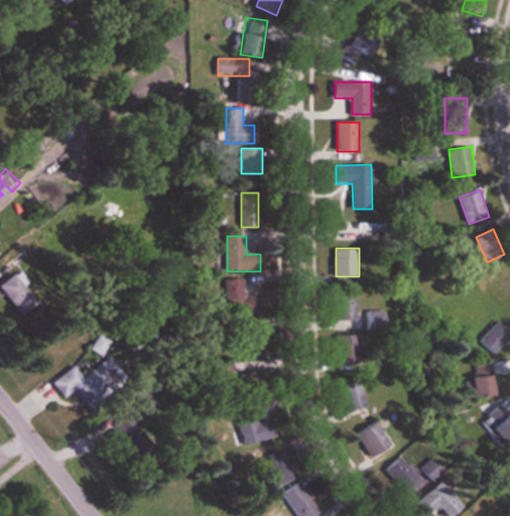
[(41,299),(15,271),(0,284),(0,288),(24,315),(41,299)]
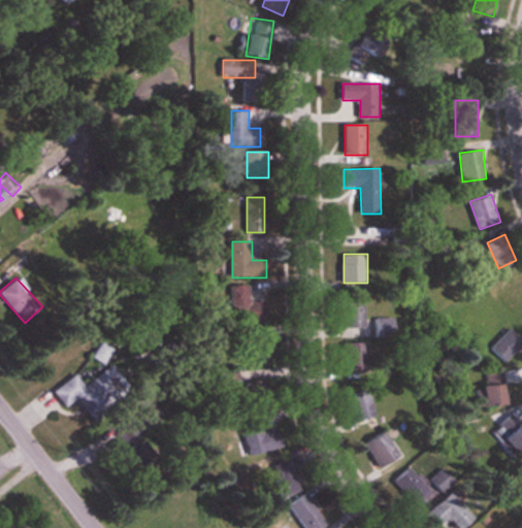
[(253,285),(233,285),(233,321),(268,321),(268,305),(253,305),(253,285)]
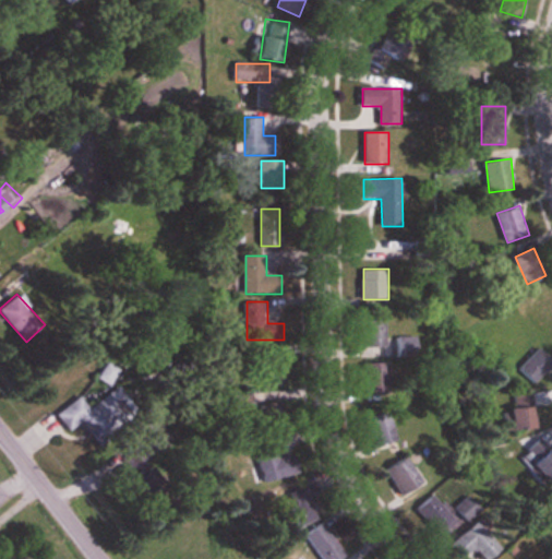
[(388,316),(367,316),(367,347),(388,347),(388,316)]
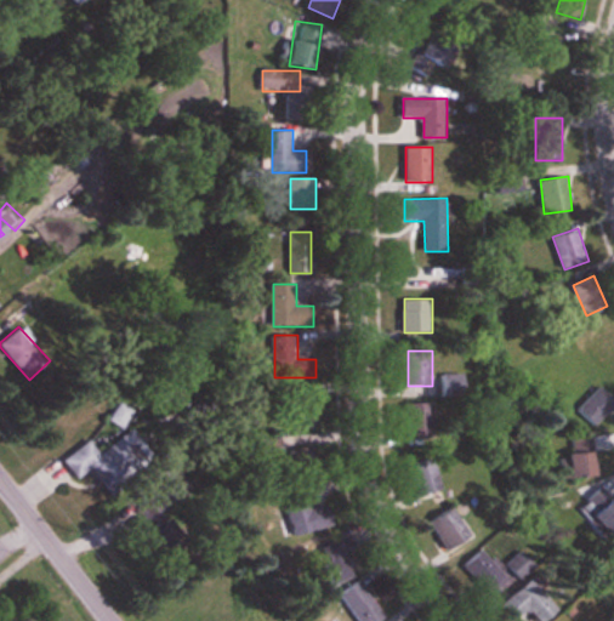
[(597,427),(613,410),(613,398),(600,386),(578,410),(597,427)]
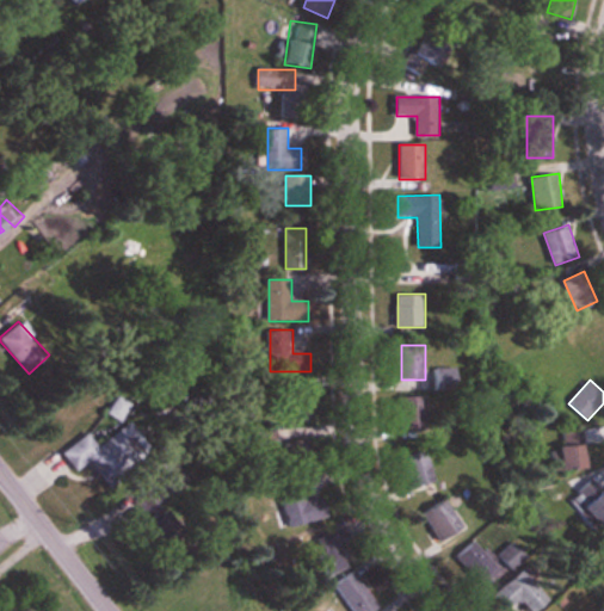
[(287,388),(287,419),(310,419),(310,388),(287,388)]
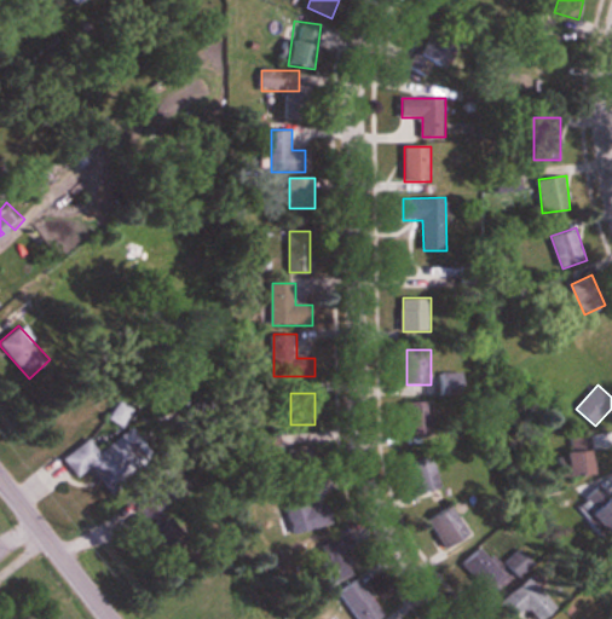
[(434,400),(406,400),(406,437),(434,437),(434,400)]
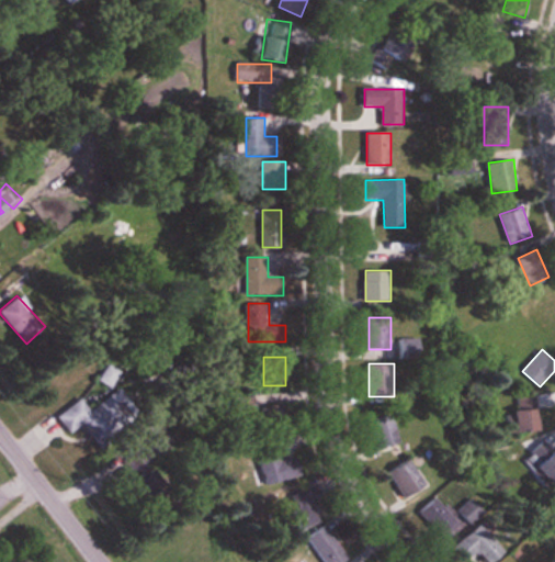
[(81,425),(99,444),(138,407),(121,386),(94,409),(82,396),(58,418),(72,434),(81,425)]
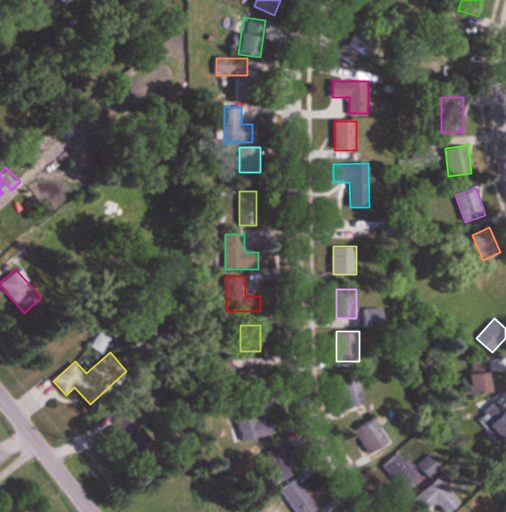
[(216,361),(216,379),(235,379),(235,361),(216,361)]
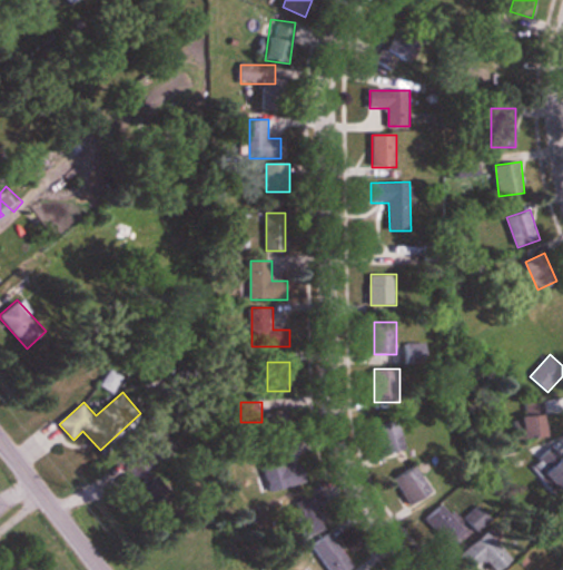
[(521,414),(521,438),(544,438),(544,414),(521,414)]
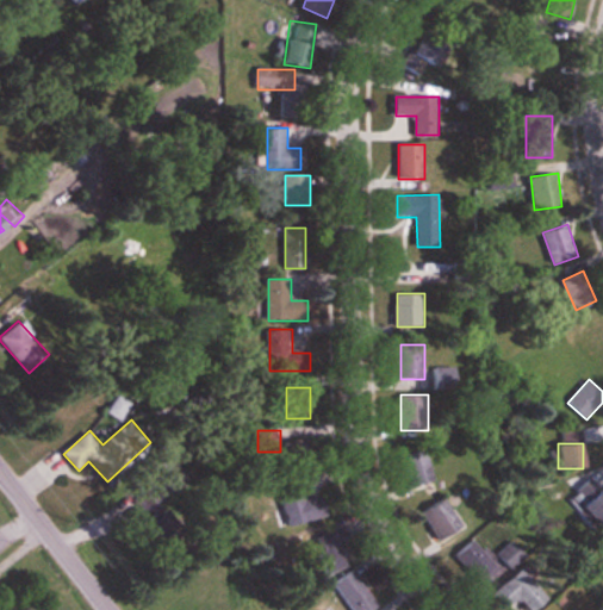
[(411,486),(435,480),(428,454),(404,460),(411,486)]
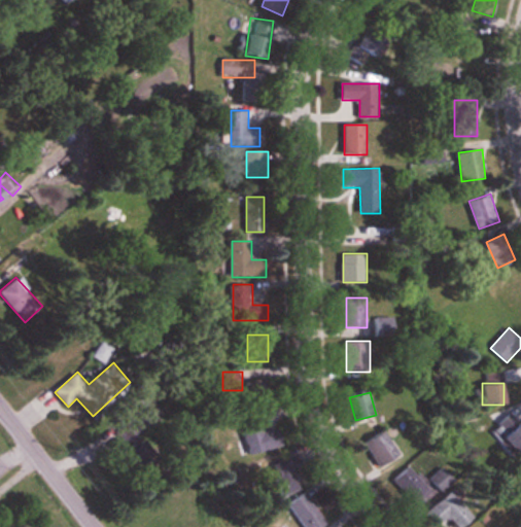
[(240,423),(254,455),(273,446),(258,415),(240,423)]
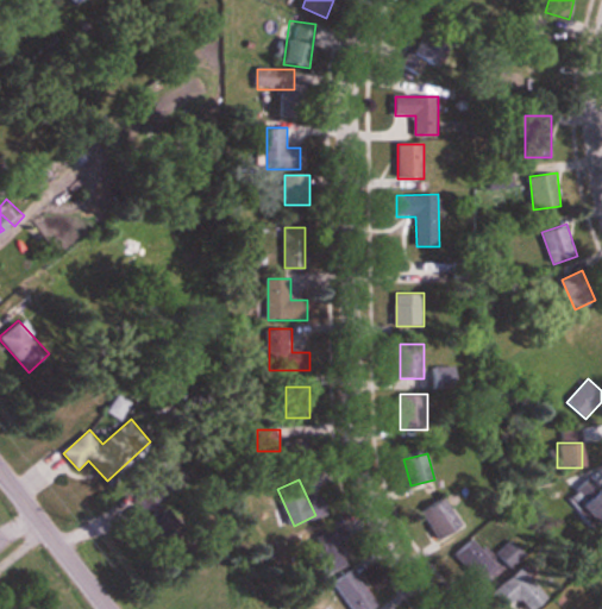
[(601,493),(597,489),(578,507),(594,523),(601,516),(601,493)]
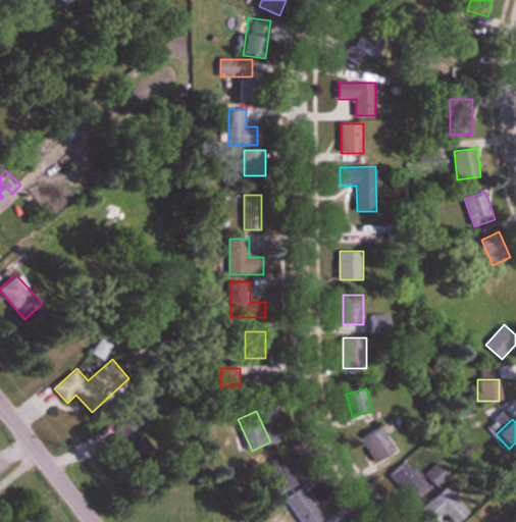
[(361,438),(376,462),(396,450),(380,426),(361,438)]
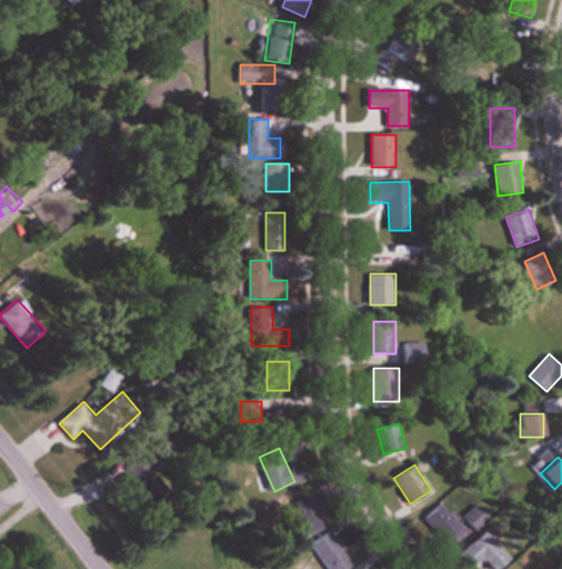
[(454,552),(483,528),(475,519),(465,528),(443,502),(425,518),(454,552)]
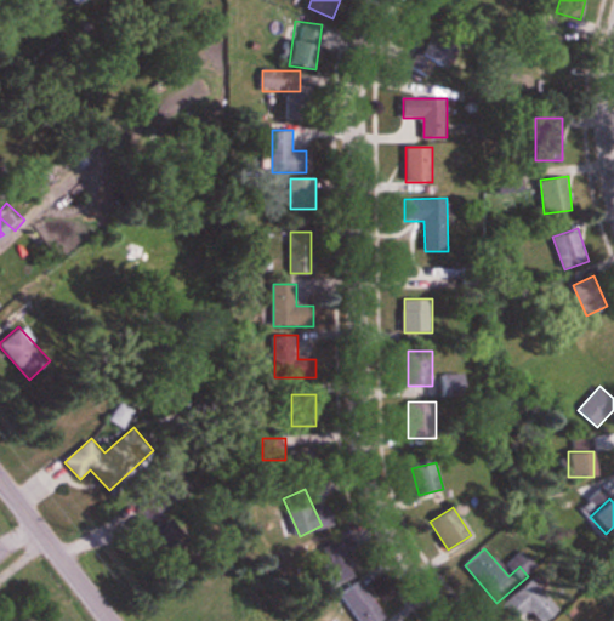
[(324,592),(356,573),(344,554),(313,574),(324,592)]
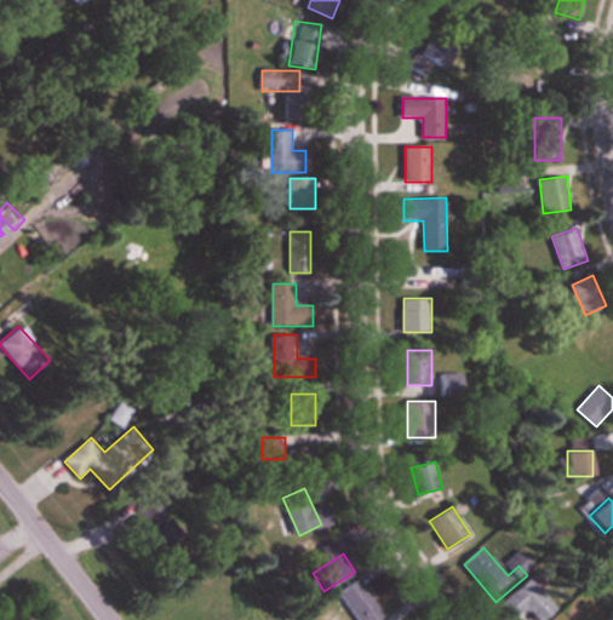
[(379,619),(389,610),(353,578),(337,596),(362,619),(379,619)]
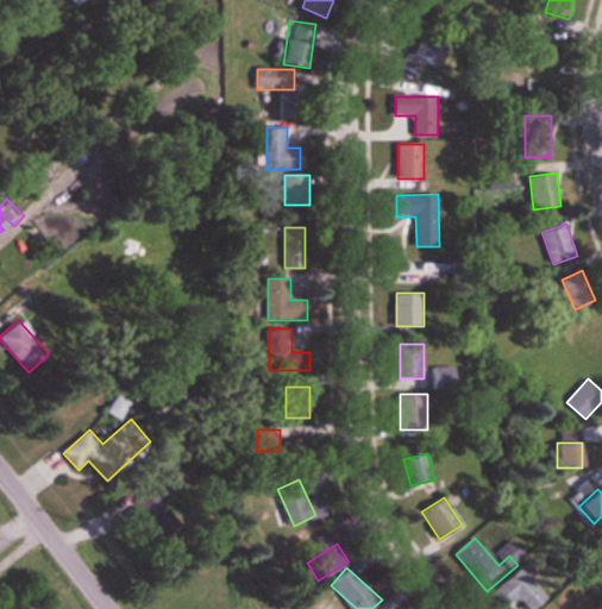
[(491,592),(502,608),(505,608),(521,597),(530,608),(534,608),(549,598),(524,567),(491,592)]
